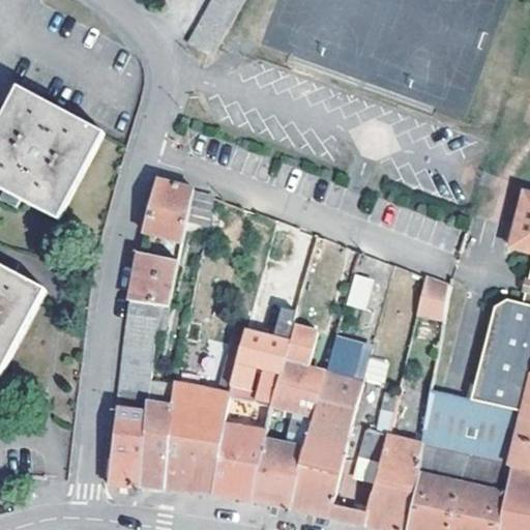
[(240,6),(228,0),(209,0),(208,3),(233,18),(240,6)]
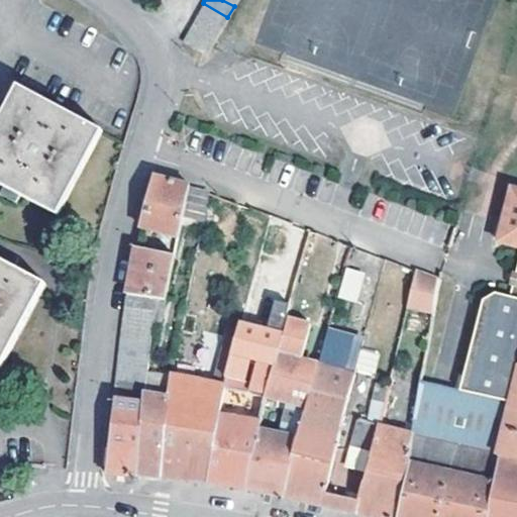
[(227,17),(203,3),(195,15),(219,29),(227,17)]
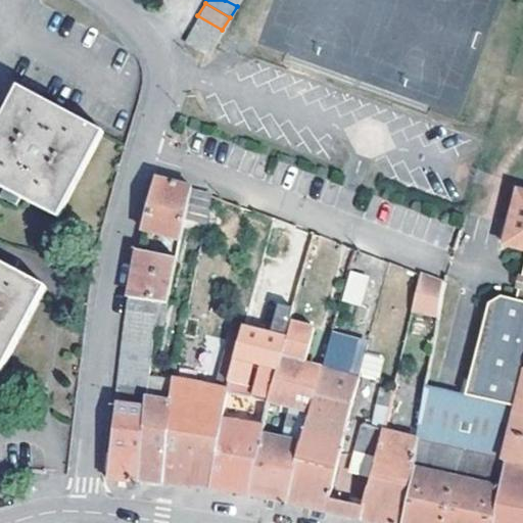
[(222,30),(197,15),(190,27),(215,42),(222,30)]
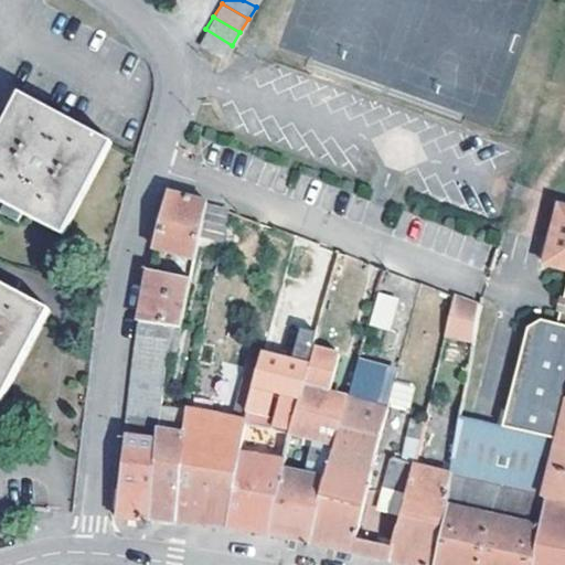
[(232,45),(205,29),(199,40),(225,56),(232,45)]
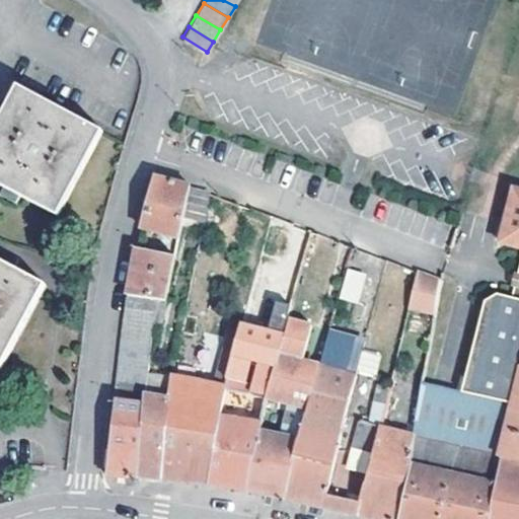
[(0,182),(1,183),(17,193),(55,213),(101,128),(17,82),(0,114),(0,182)]
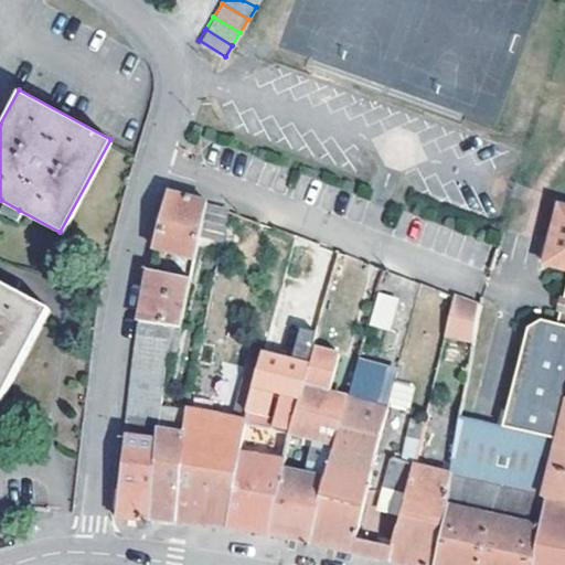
[(201,234),(208,204),(208,201),(168,192),(160,223),(153,247),(195,257),(201,234)]
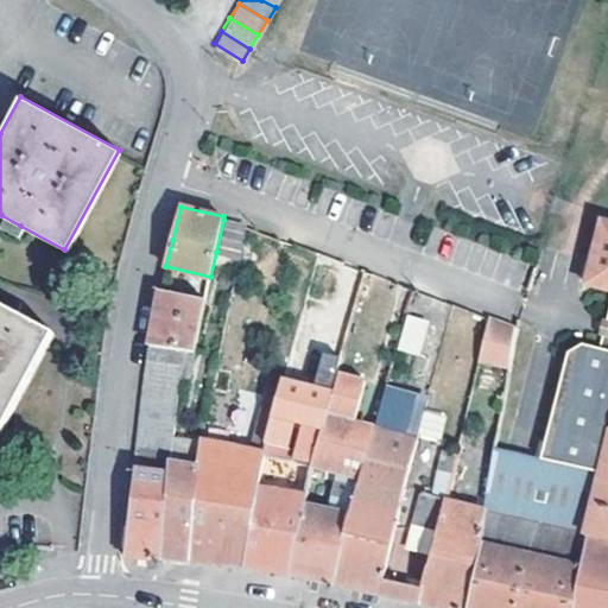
[(20,226),(1,215),(0,216),(0,226),(14,234),(20,226)]
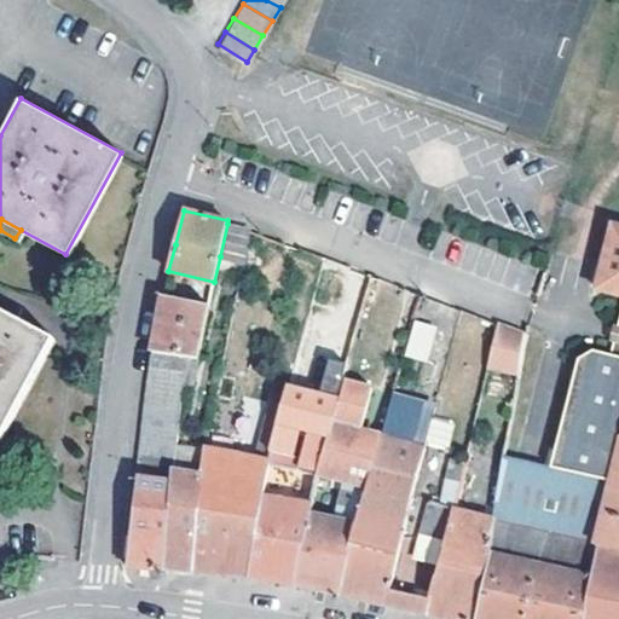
[(618,226),(603,223),(590,282),(618,290),(618,226)]
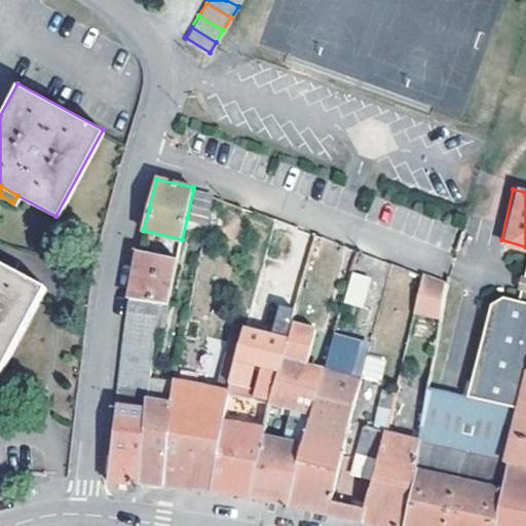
[(211,193),(193,190),(187,218),(205,221),(211,193)]
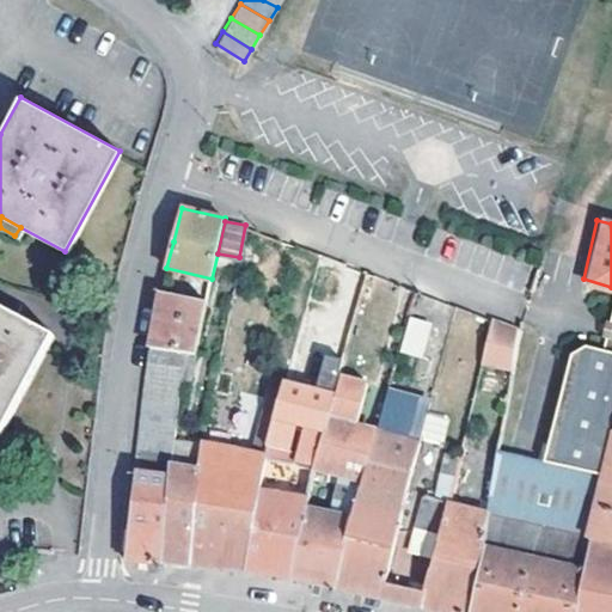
[(605,332),(600,331),(597,346),(579,341),(567,352),(543,458),(600,472),(586,531),(595,533),(577,611),(611,611),(611,287),(604,317),(609,318),(605,332)]
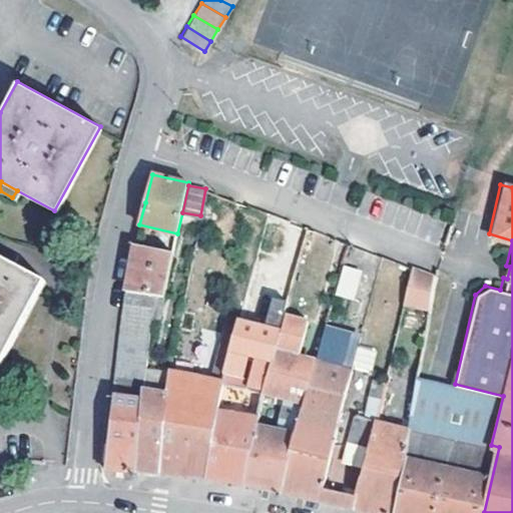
[(129,274),(121,321),(123,322),(148,326),(150,320),(158,296),(163,296),(173,251),(134,244),(129,274)]
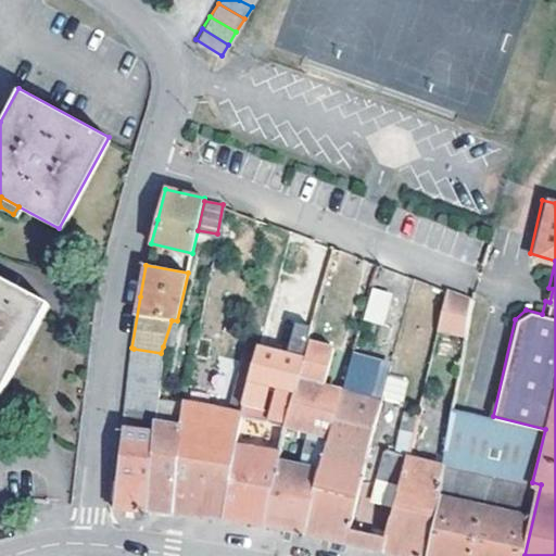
[(0,267),(0,277),(15,285),(20,277),(0,267)]
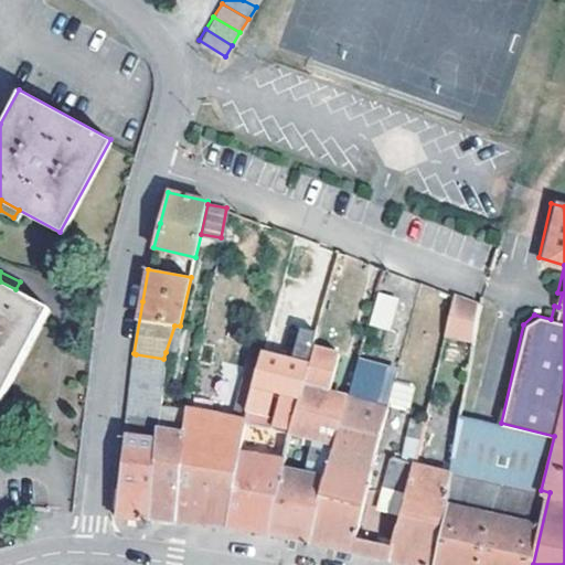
[(16,289),(0,281),(0,397),(49,307),(16,289)]
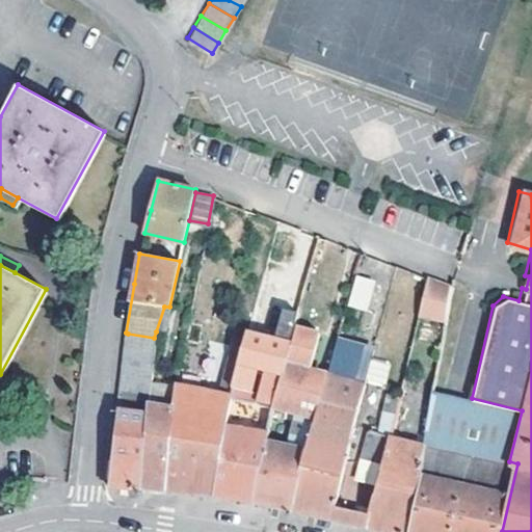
[(510,286),(522,288),(526,289),(529,276),(525,275),(513,272),(510,286)]
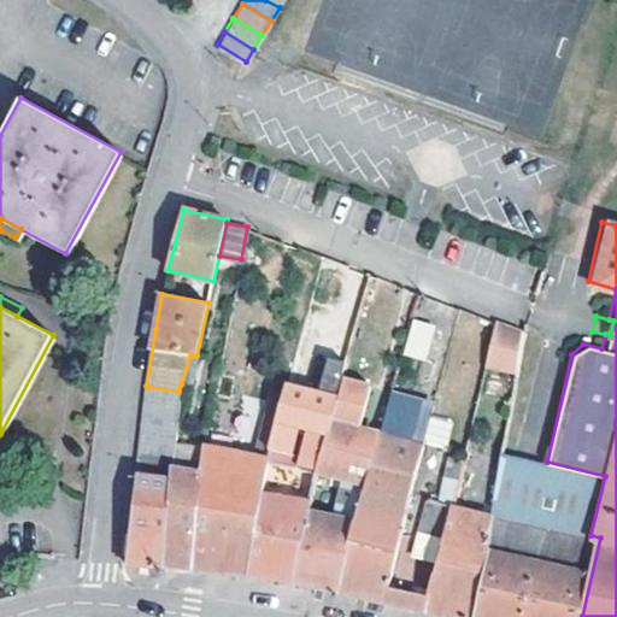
[(412,317),(403,354),(425,362),(436,324),(412,317)]
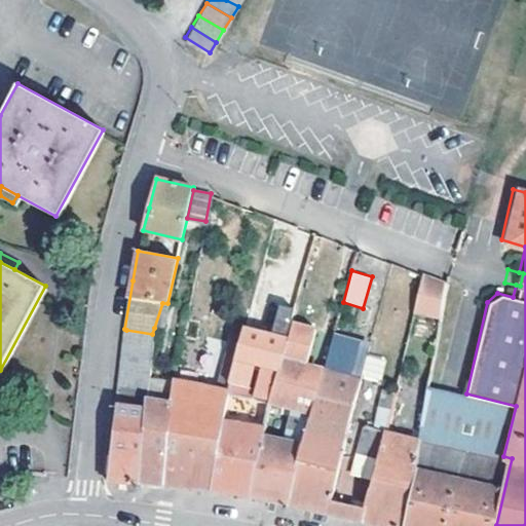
[(423,273),(416,303),(414,311),(439,318),(441,310),(446,283),(423,273)]
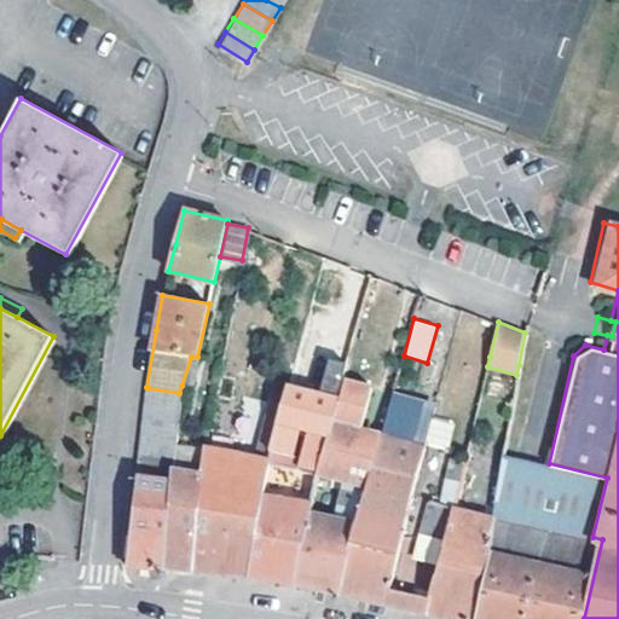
[(351,353),(334,350),(324,383),(293,375),(285,411),(277,443),(296,447),(304,420),(319,423),(333,426),(345,381),(351,353)]
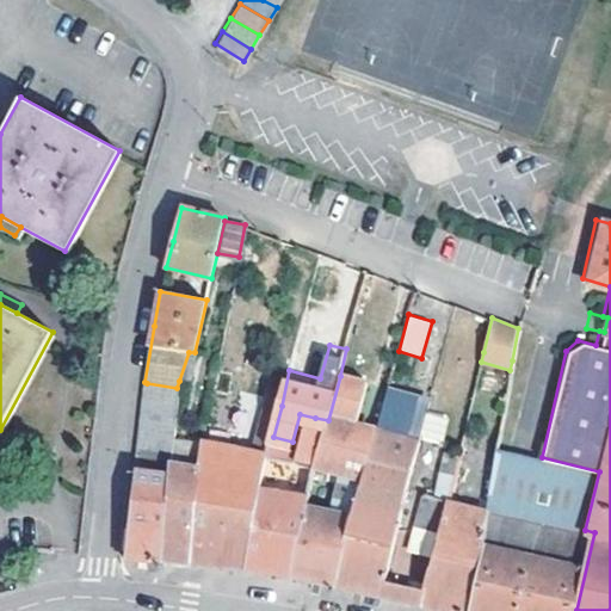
[(189,383),(195,352),(189,352),(179,381),(189,383)]
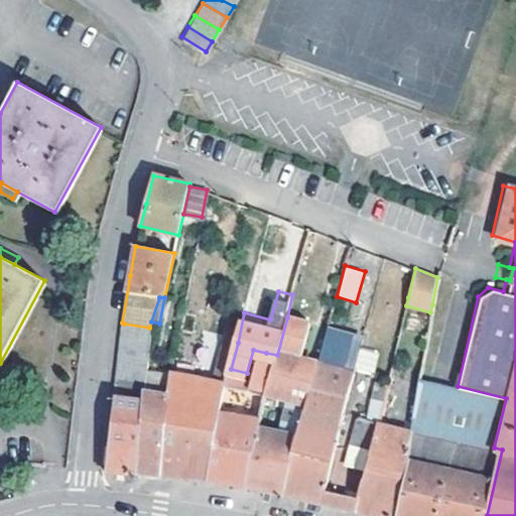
[(269,386),(245,486),(264,490),(284,494),(318,367),(295,360),(305,323),(287,317),(277,355),(269,386)]
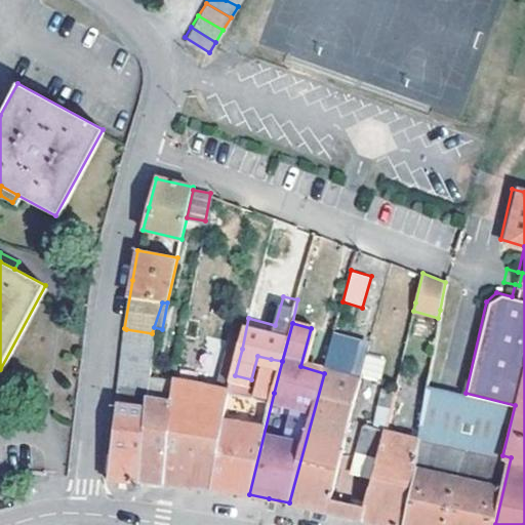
[(152,349),(152,333),(126,329),(124,345),(152,349)]
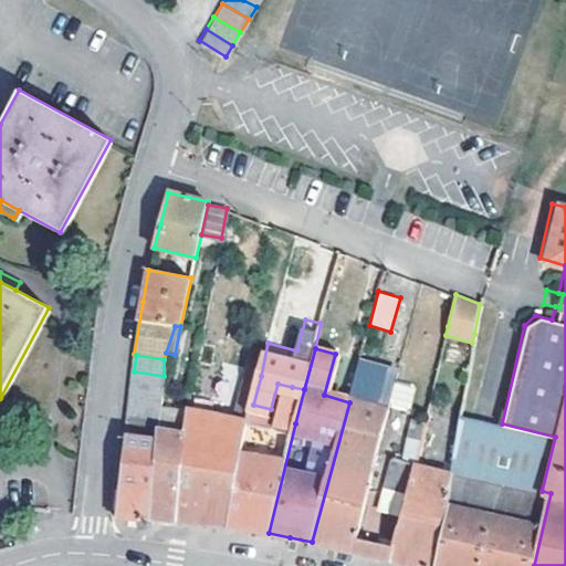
[(349,402),(312,542),(329,545),(348,549),(383,423),(388,402),(397,371),(360,362),(349,402)]
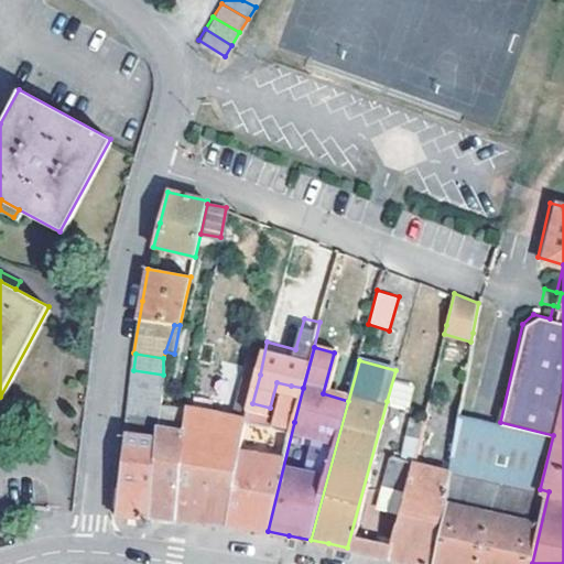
[(163,375),(133,370),(131,386),(162,391),(163,375)]
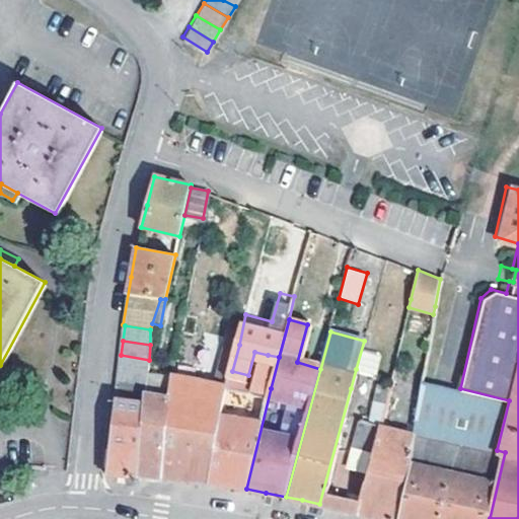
[(215,388),(171,379),(160,482),(183,482),(210,483),(230,379),(232,371),(239,345),(228,342),(215,388)]
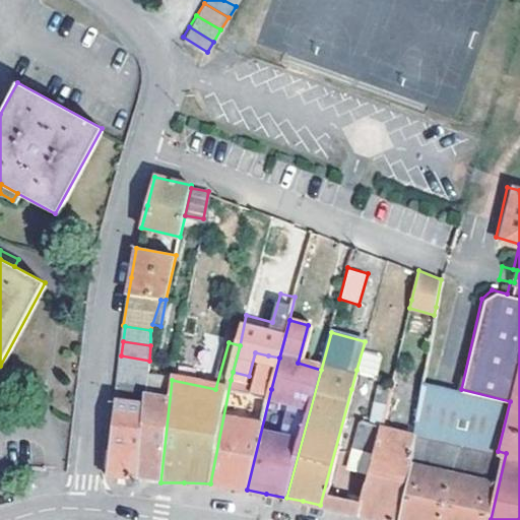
[(149,361),(121,355),(119,372),(147,377),(149,361)]
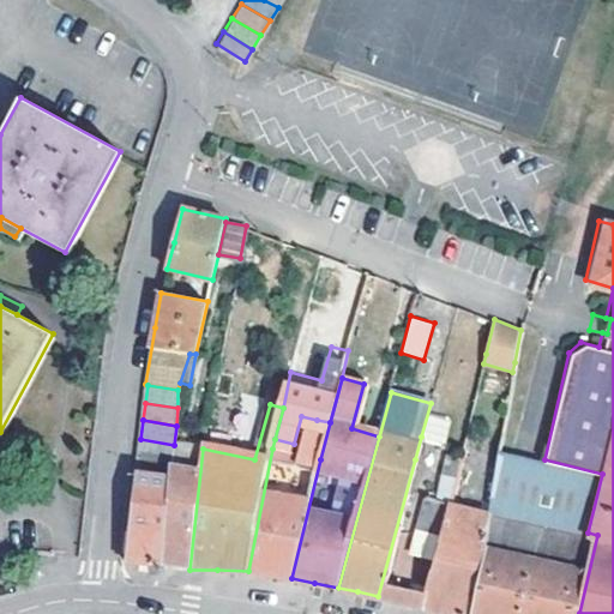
[(330,422),(317,420),(307,456),(320,459),(330,422)]
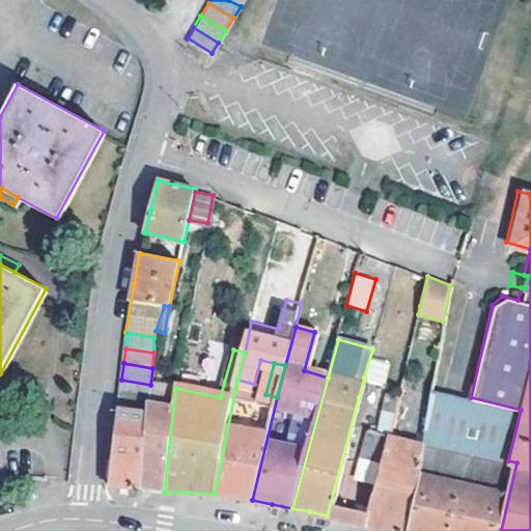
[(378,382),(364,378),(359,397),(371,401),(378,382)]
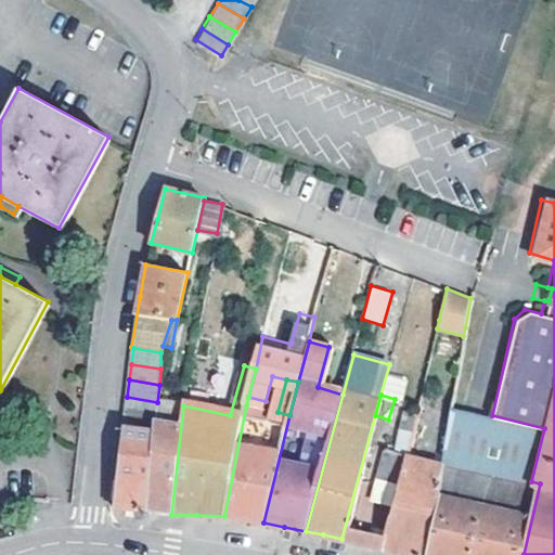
[(157,402),(127,397),(125,411),(157,416),(157,402)]
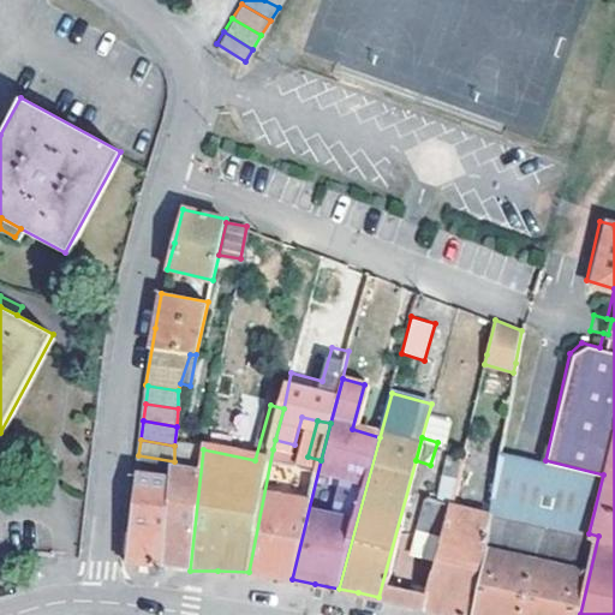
[(173,478),(162,566),(177,568),(190,571),(203,449),(174,446),(174,461),(173,478)]
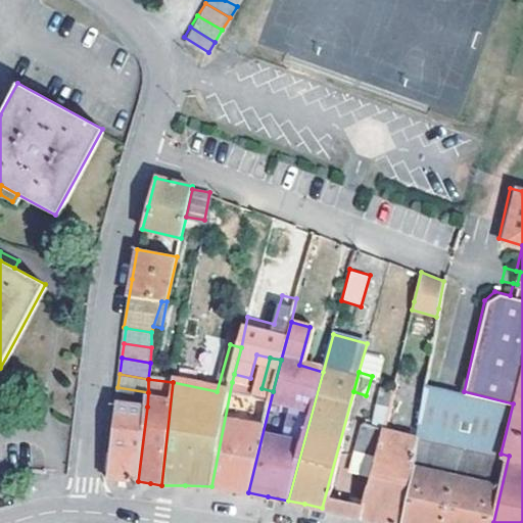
[(248,492),(273,391),(262,388),(232,382),(211,486),(230,489),(248,492)]
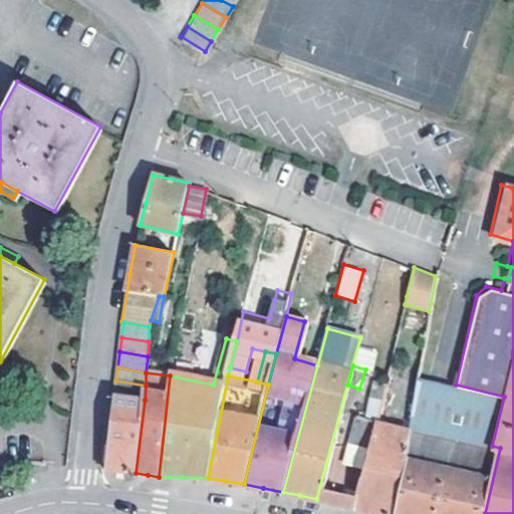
[(399,378),(387,375),(380,397),(393,400),(399,378)]
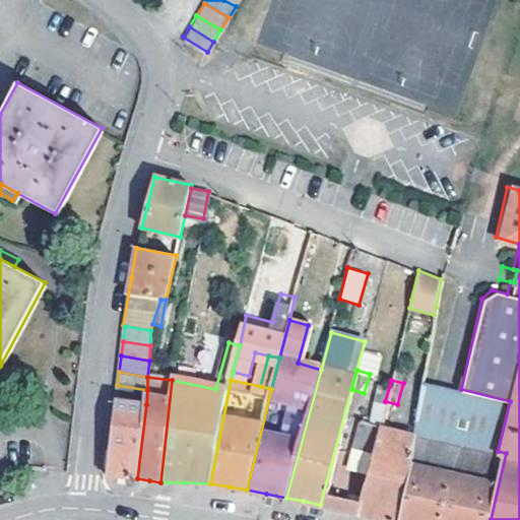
[(421,381),(410,435),(394,519),(491,519),(506,453),(498,451),(510,401),(461,389),(421,381)]
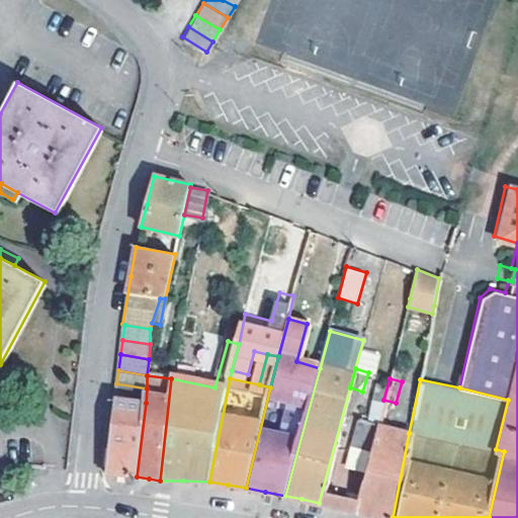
[(146,403),(147,389),(116,383),(113,399),(146,403)]
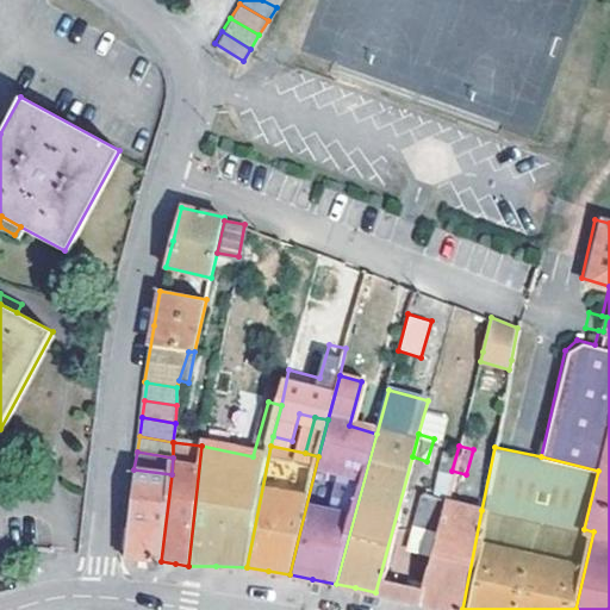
[(143,558),(161,561),(172,474),(134,470),(130,511),(126,539),(125,554),(143,558)]
